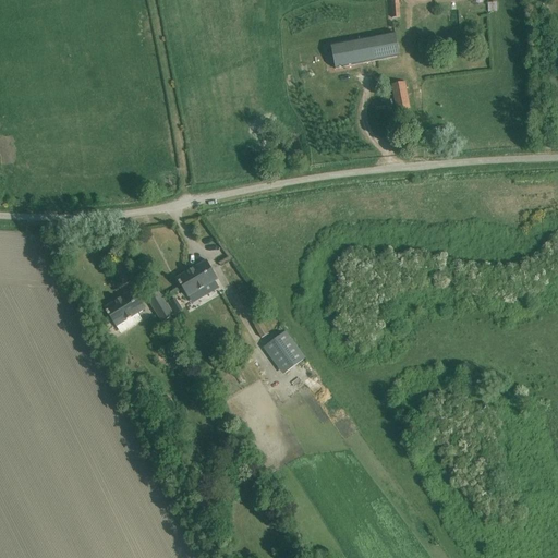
[(498,3),(489,4),(490,14),(499,13),(498,3)]
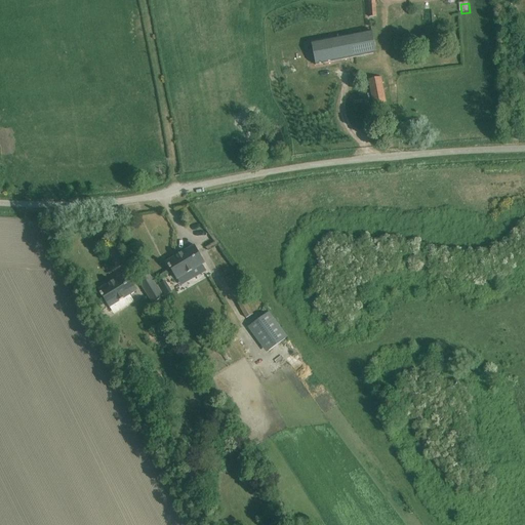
[(365,33),(311,43),(315,66),(316,66),(317,66),(376,53),(371,32),(365,33)]
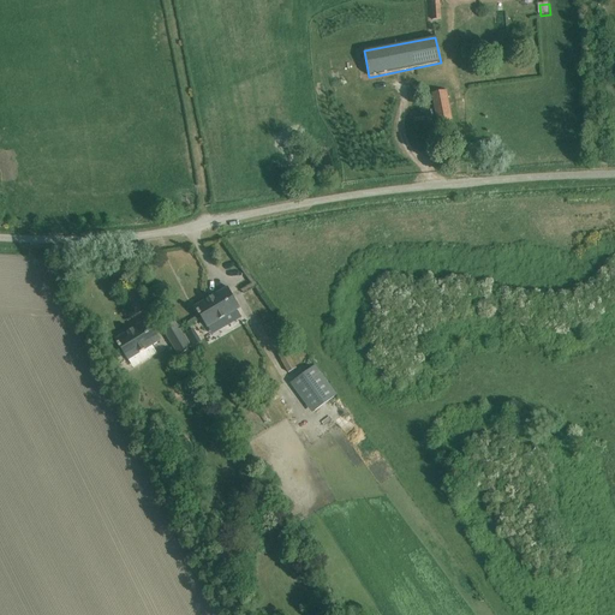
[(440,127),(454,126),(451,94),(436,95),(440,127)]
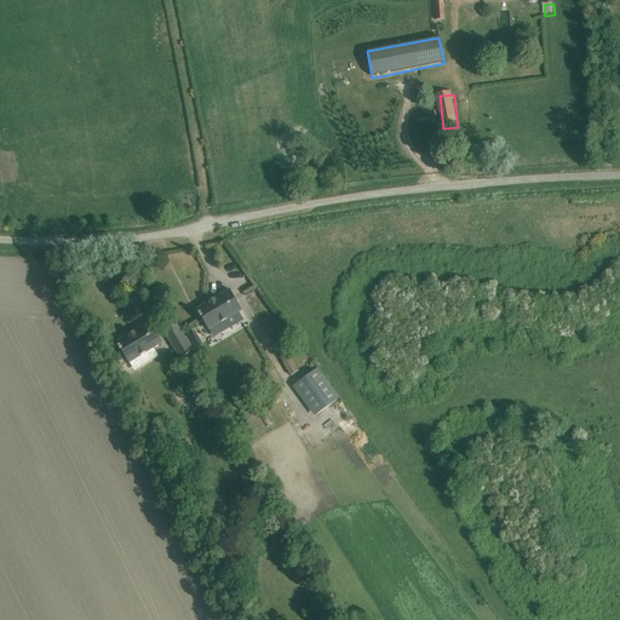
[(230,290),(196,310),(208,331),(222,322),(227,329),(235,323),(231,317),(239,313),(242,311),(230,290)]
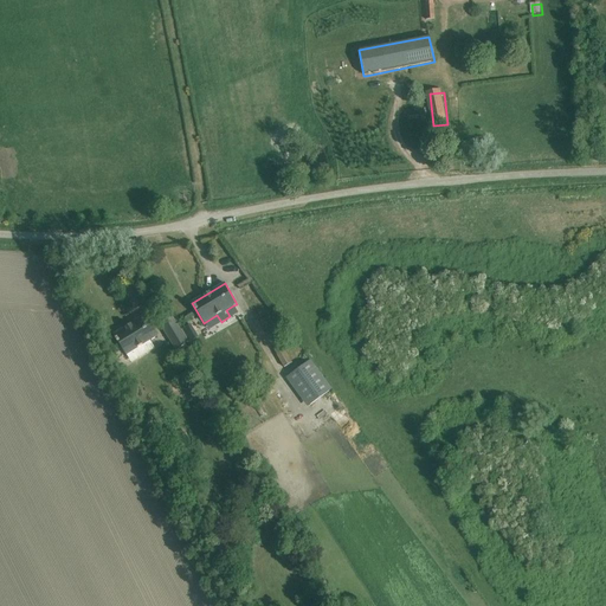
[(126,355),(158,335),(146,315),(114,335),(126,355)]
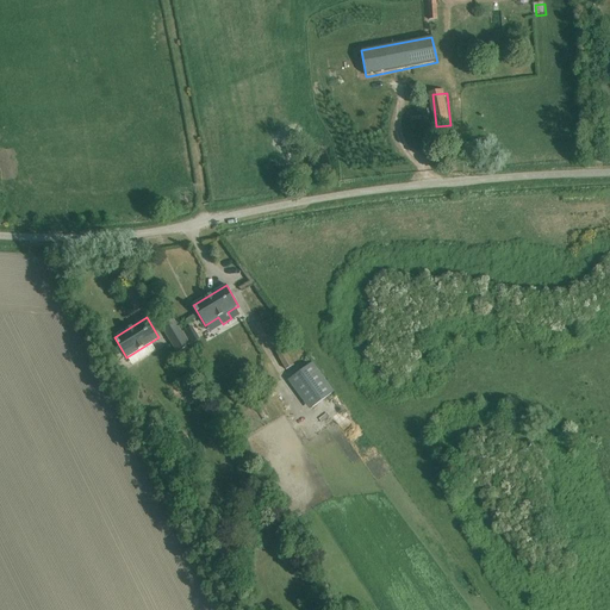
[(172,319),(160,327),(176,353),(188,346),(172,319)]
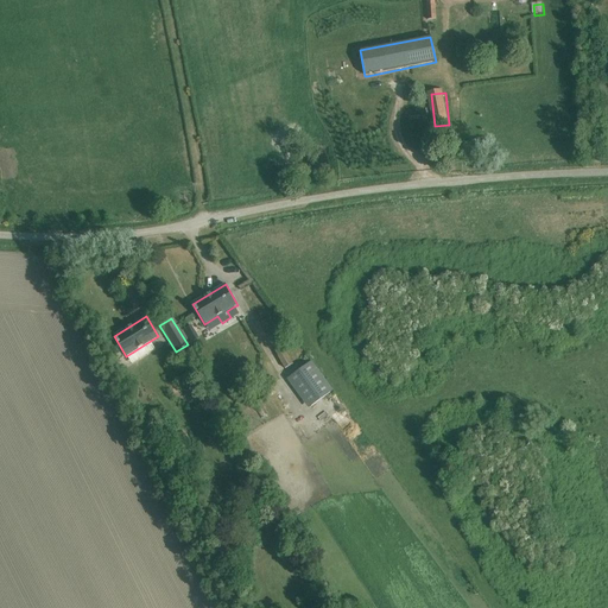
[(189,327),(181,331),(188,342),(196,337),(189,327)]
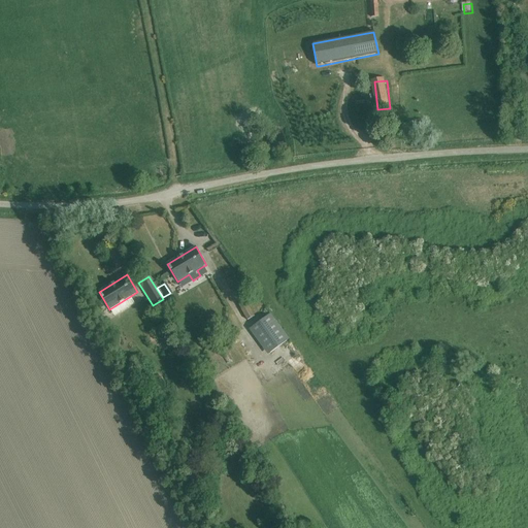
[(245,302),(239,306),(248,321),(254,317),(245,302)]
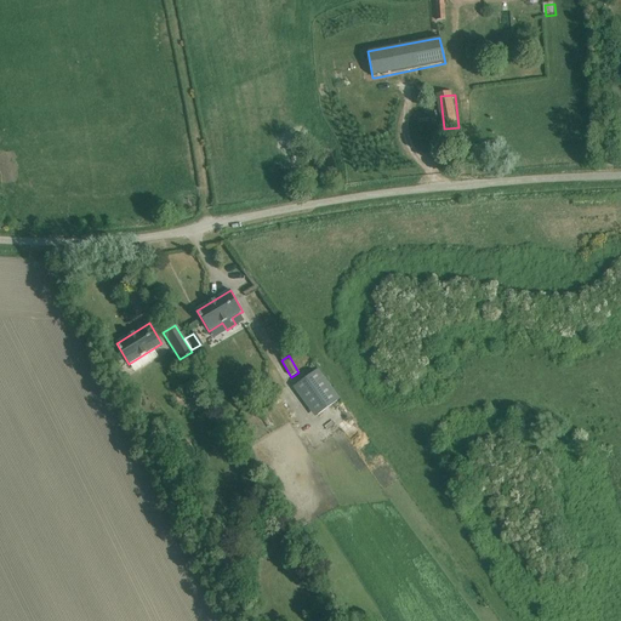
[(315,371),(296,386),(318,415),(337,402),(315,371)]
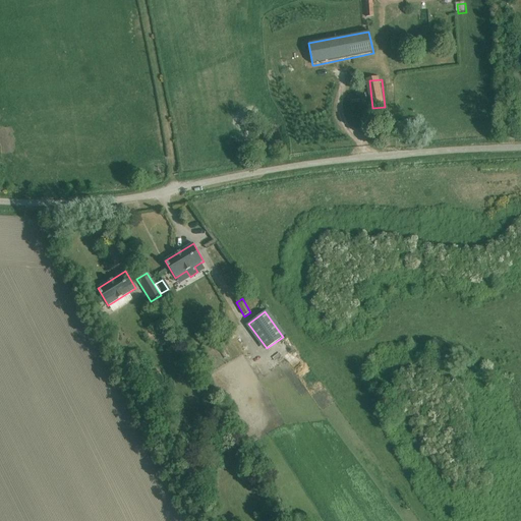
[(224,360),(230,357),(225,346),(219,348),(224,360)]
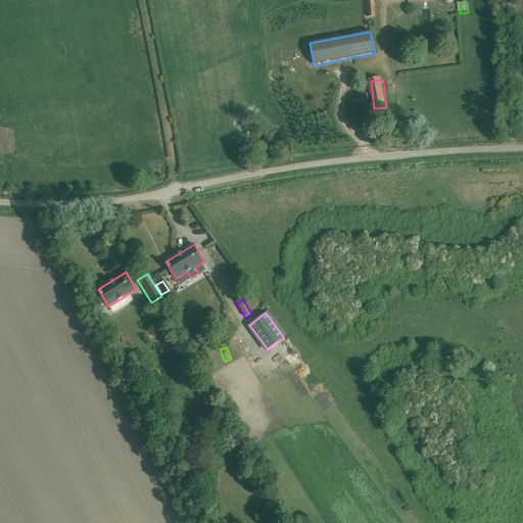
All buildings are outlined.
